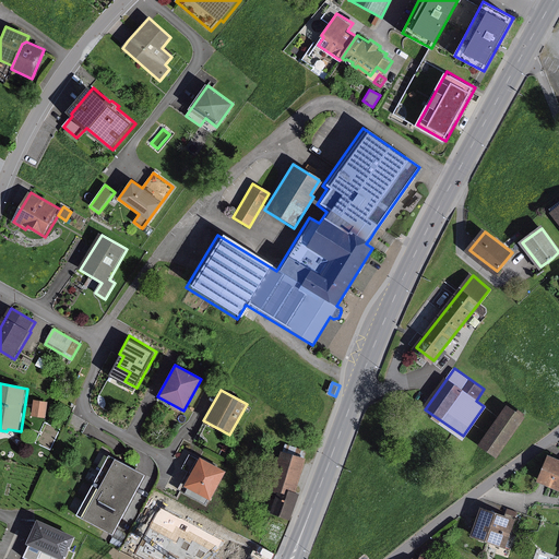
[(49,402),(35,400),(32,417),(46,419),(49,402)]
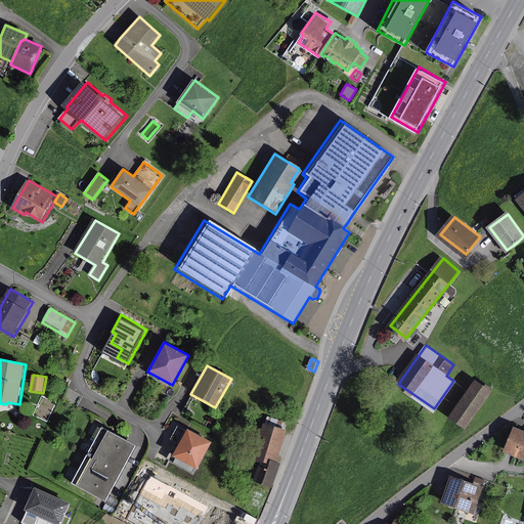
[(490,392),(475,381),(451,415),(467,426),(490,392)]
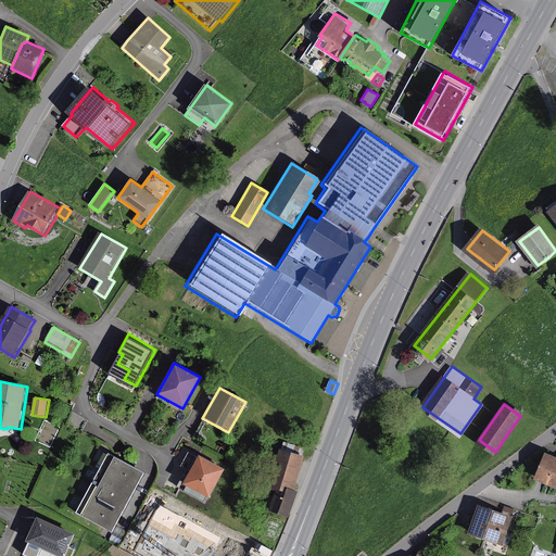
[(291,491),(304,450),(282,442),(280,450),(277,449),(274,456),(264,453),(257,474),(243,469),(238,487),(252,491),(254,484),(274,491),(267,512),(287,518),(295,493),(291,491)]
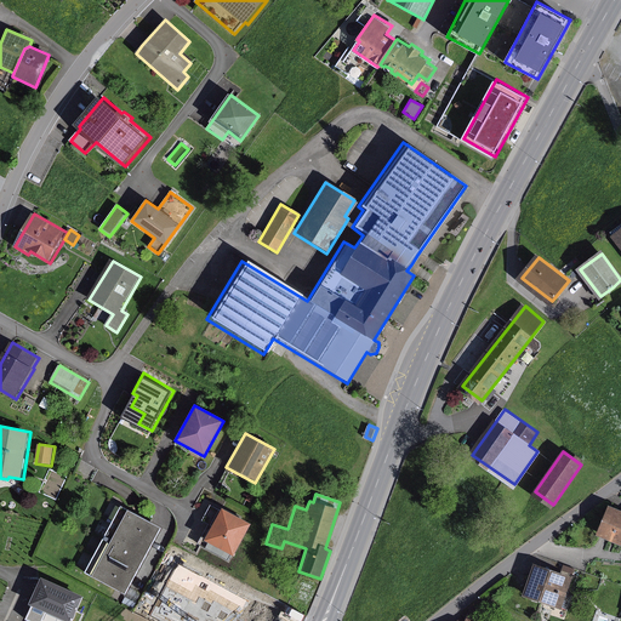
[(250,523),(220,507),(220,508),(211,503),(203,519),(211,524),(203,540),(208,542),(205,546),(228,558),(231,554),(233,556),(250,523)]
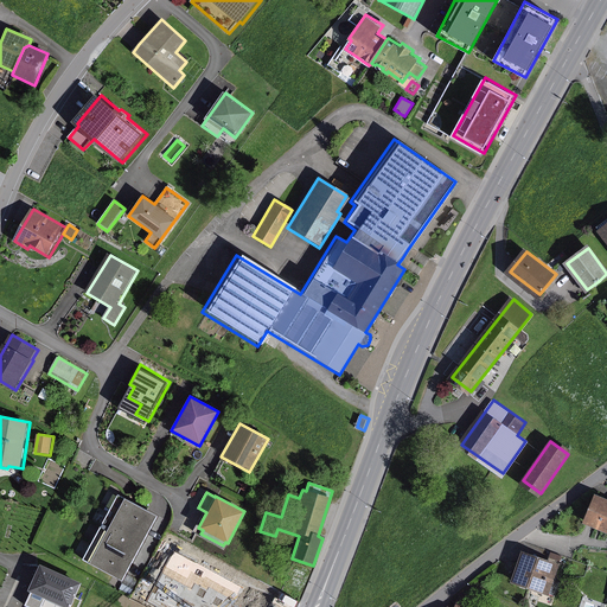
[(153,515),(119,497),(83,560),(122,581),(157,517),(153,515)]
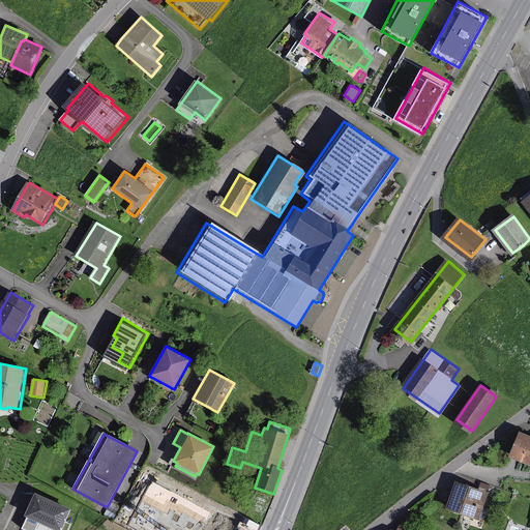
[(529,439),(520,435),(510,457),(516,459),(529,464),(529,439)]
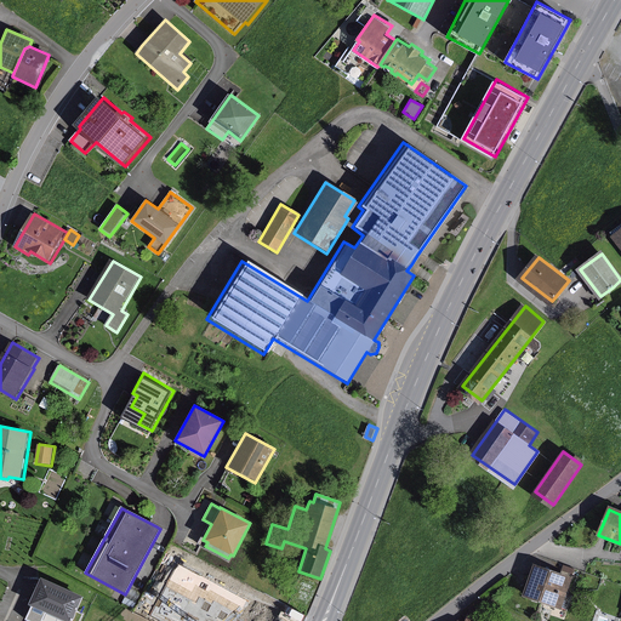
[(573,579),(534,564),(522,596),(560,610),(573,579)]
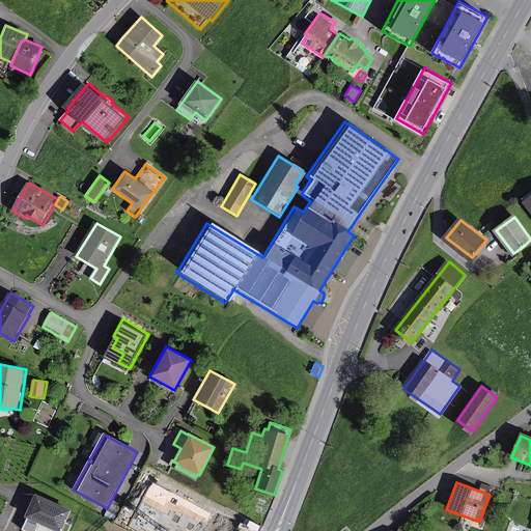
[(61,530),(71,510),(37,496),(22,530),(23,530),(35,530),(38,524),(55,530),(61,530)]
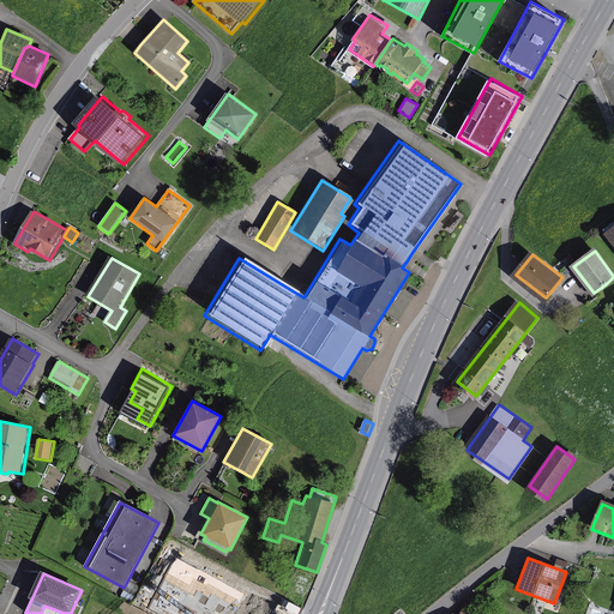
[(139,587),(130,581),(121,596),(131,602),(139,587)]
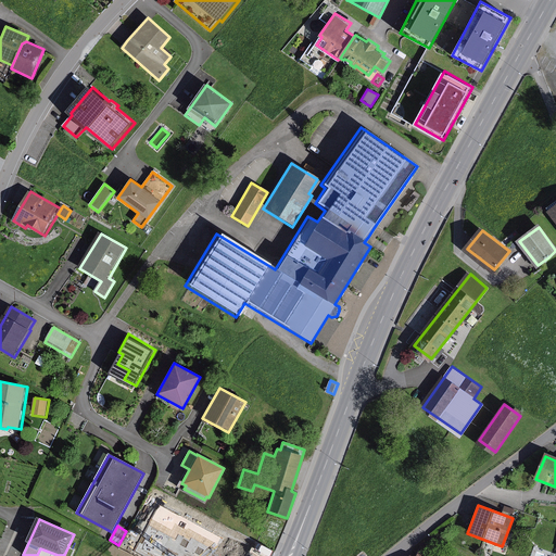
[(414,555),(411,555),(409,555),(442,555),(444,551),(422,542),(416,555),(414,555)]
